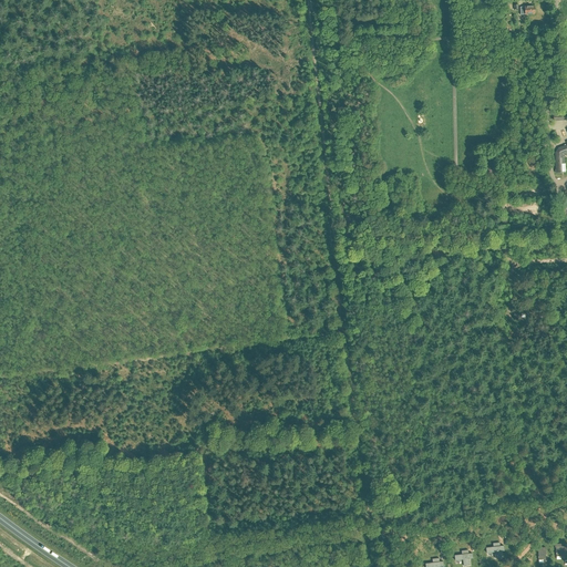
[(553,112),(553,122),(566,121),(566,111),(553,112)]
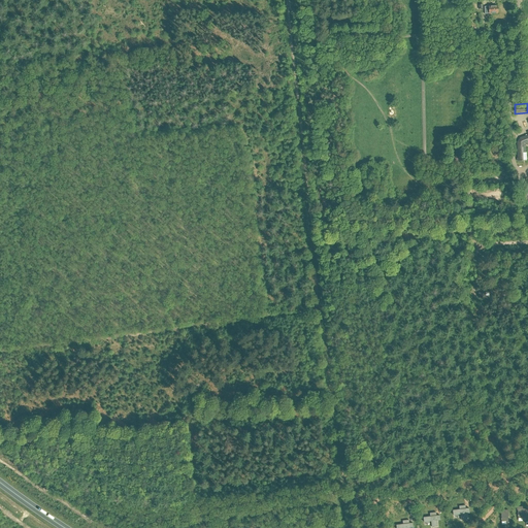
[(527,133),(527,134),(520,138),(521,140),(519,141),(517,141),(518,158),(517,158),(517,161),(519,161),(526,161),(527,160),(526,152),(525,152),(525,146),(527,143),(527,142),(527,131),(527,132),(527,133)]
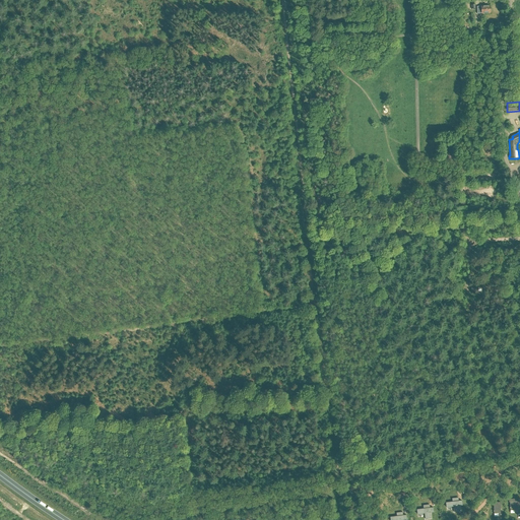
[(452,499),(452,502),(445,503),(446,508),(453,507),(454,512),(459,512),(459,506),(462,506),(462,501),(458,501),(458,498),(452,499)]
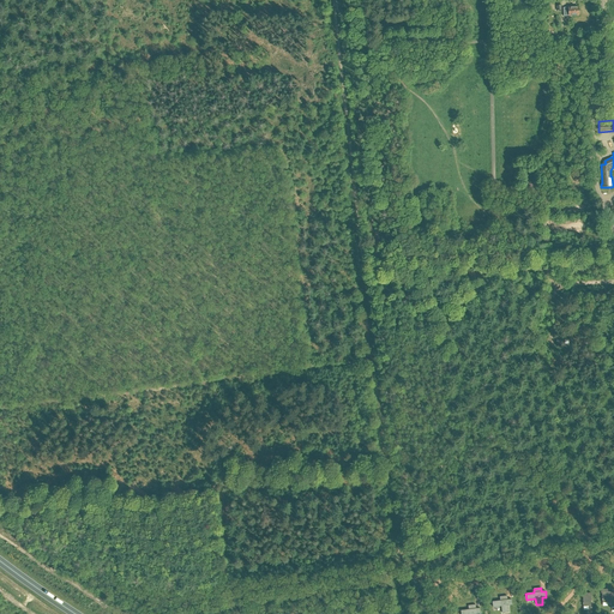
[(601,594),(602,594),(602,603),(609,602),(609,597),(611,597),(611,590),(609,589),(601,590),(600,590),(601,594)]
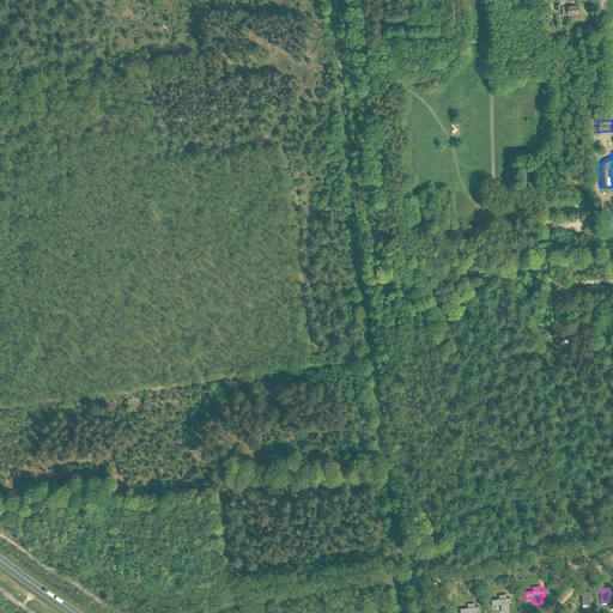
[(589,593),(589,592),(580,593),(580,596),(581,596),(582,606),(589,606),(589,600),(590,600),(590,593),(589,593)]
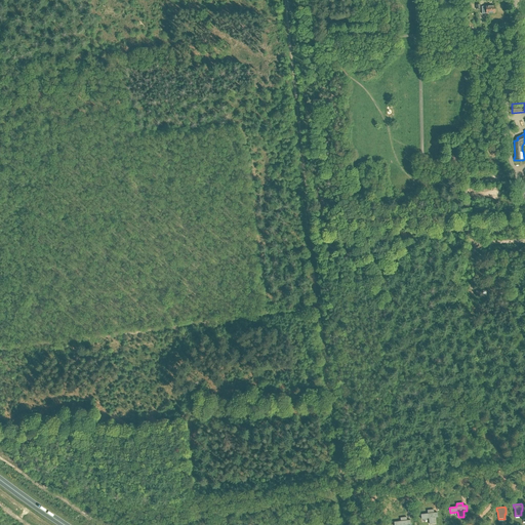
[(427,511),(427,514),(420,515),(420,520),(429,519),(429,524),(435,523),(434,518),(438,518),(437,513),(434,513),(433,510),(427,511)]
